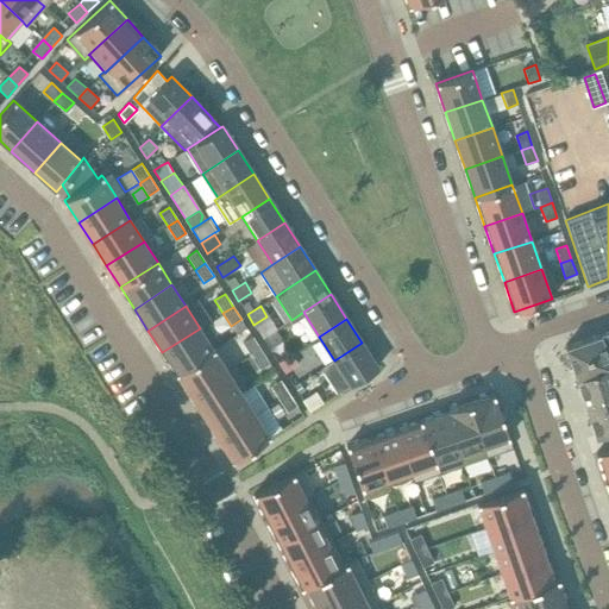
[(176,374),(214,350),(200,328),(162,352),(176,374)]
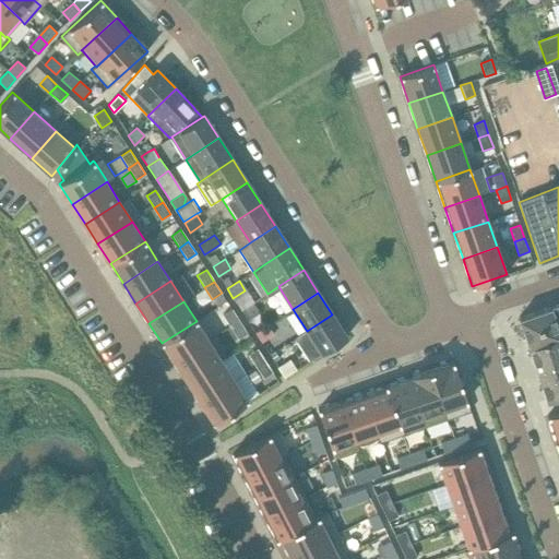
[(241,311),(247,320),(259,312),(253,302),(241,311)]
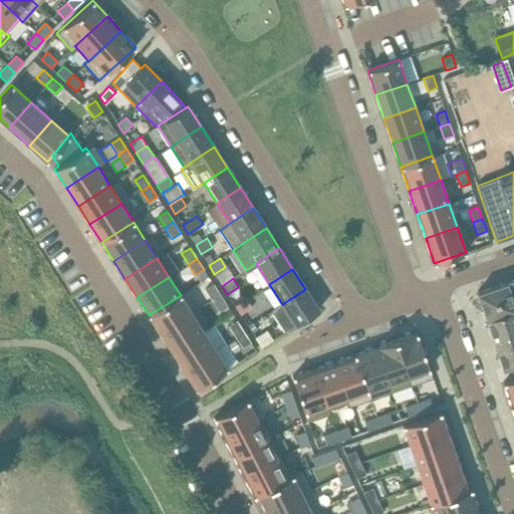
[(513,279),(505,282),(513,308),(513,279)]
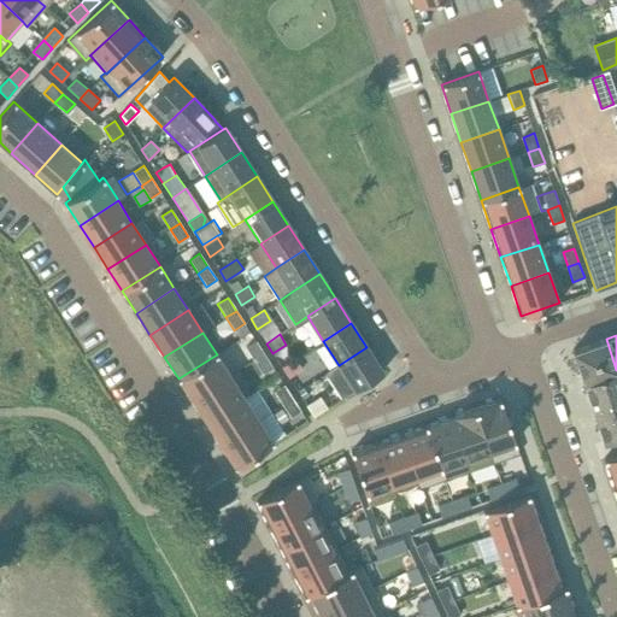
[(616,370),(606,339),(571,351),(583,383),(616,370)]
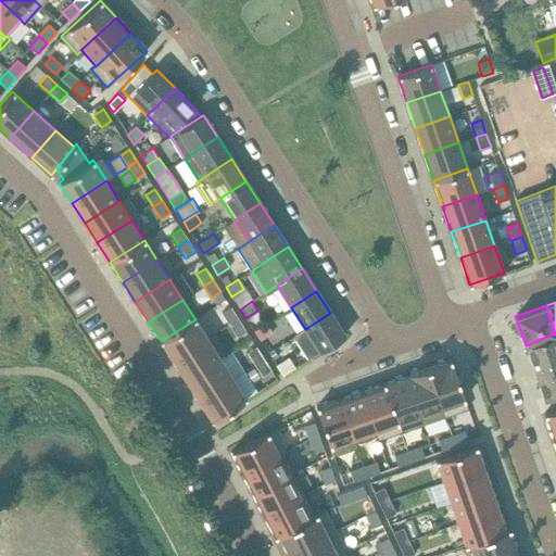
[(230,307),(222,313),(229,325),(238,319),(230,307)]
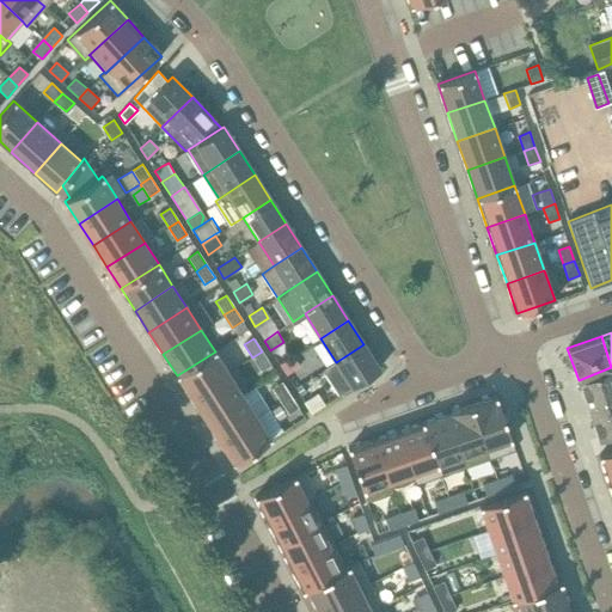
[(340,395),(380,368),(363,344),(336,362),(323,369),(340,395)]
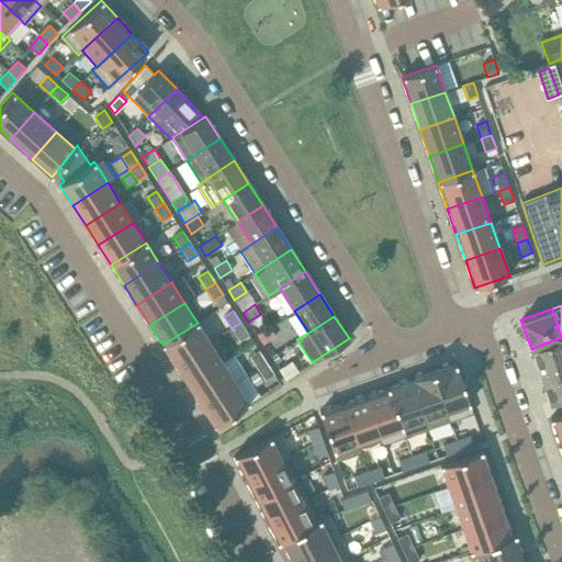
[(163,345),(175,364),(210,343),(198,323),(163,345)]
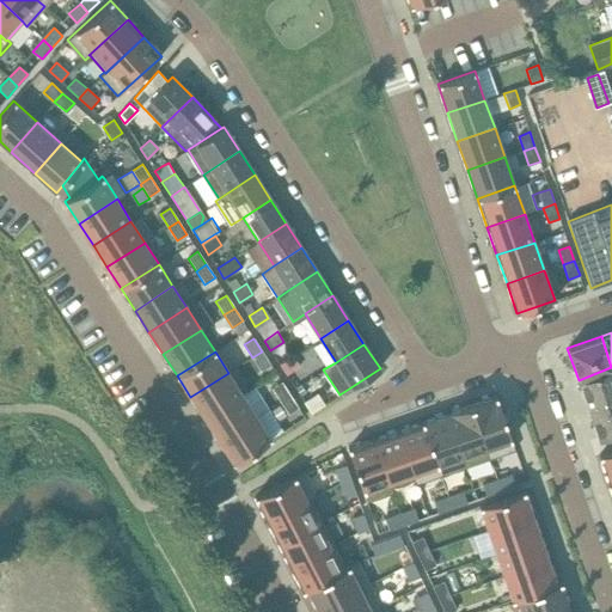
[(261,371),(270,365),(262,352),(252,357),(261,371)]
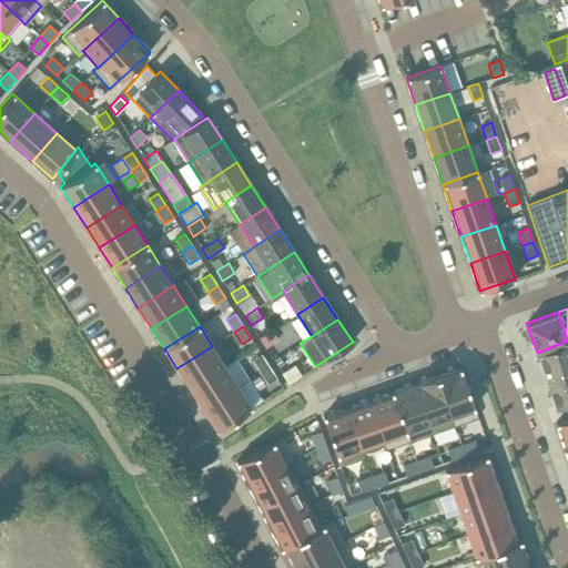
[(260,338),(265,348),(279,341),(272,331),(260,338)]
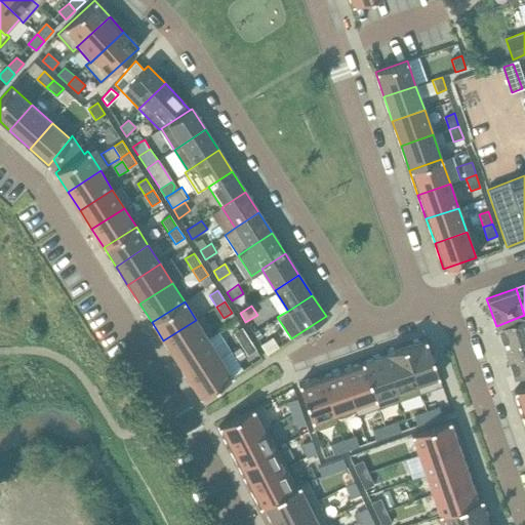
[(524,315),(496,326),(505,350),(524,342),(524,315)]
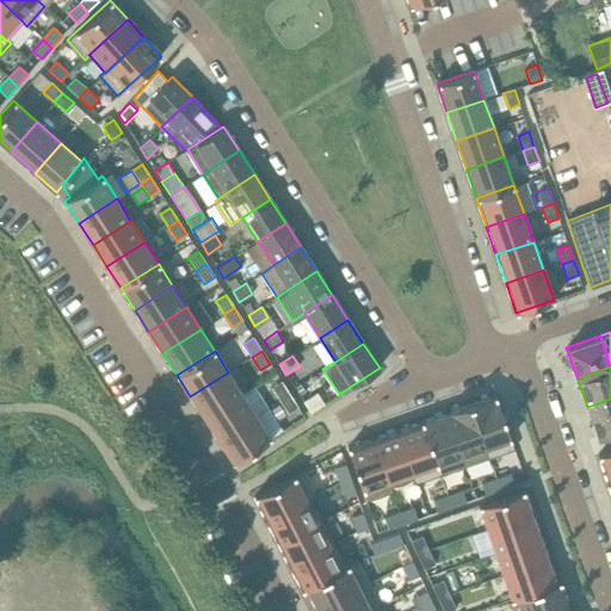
[(242,394),(228,372),(190,396),(204,418),(242,394)]
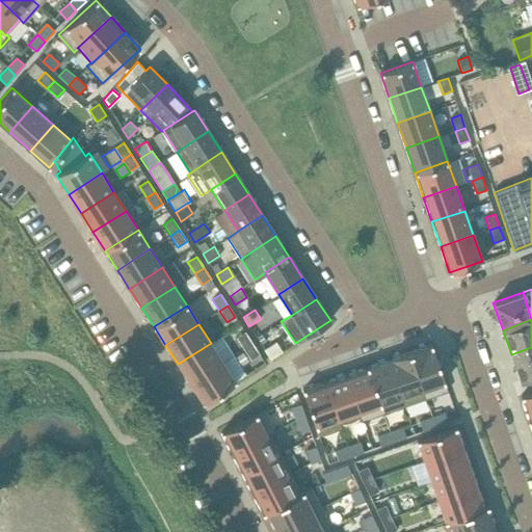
[(245,331),(236,338),(243,349),(251,343),(245,331)]
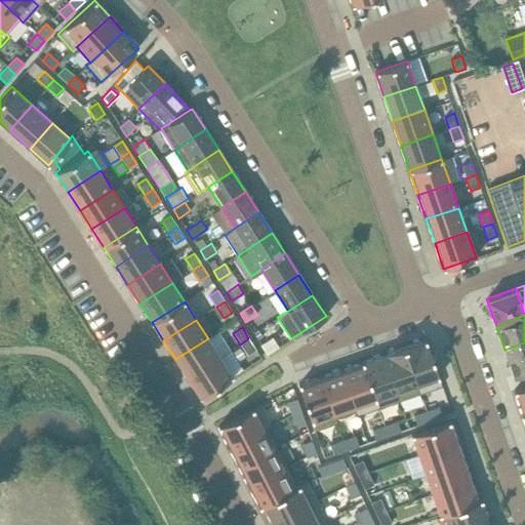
[(188,378),(220,357),(208,338),(175,359),(188,378)]
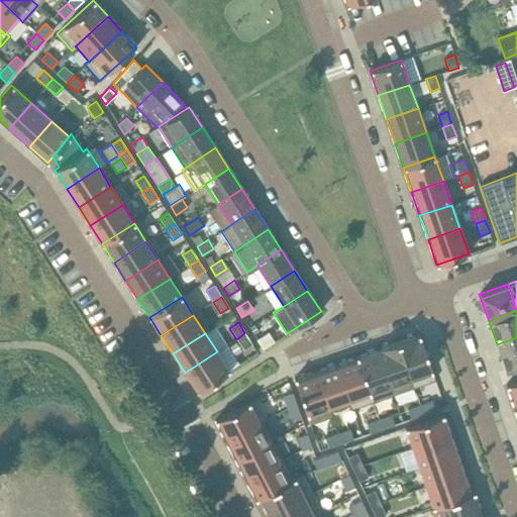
[(243,349),(251,344),(244,333),(236,339),(243,349)]
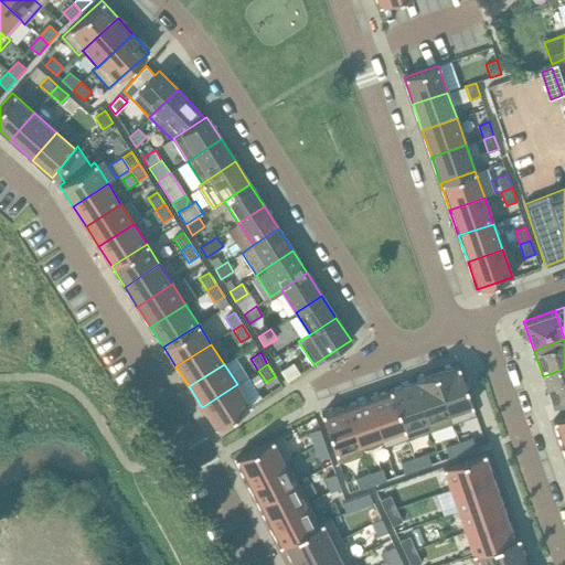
[(287,382),(299,373),(292,364),(280,372),(287,382)]
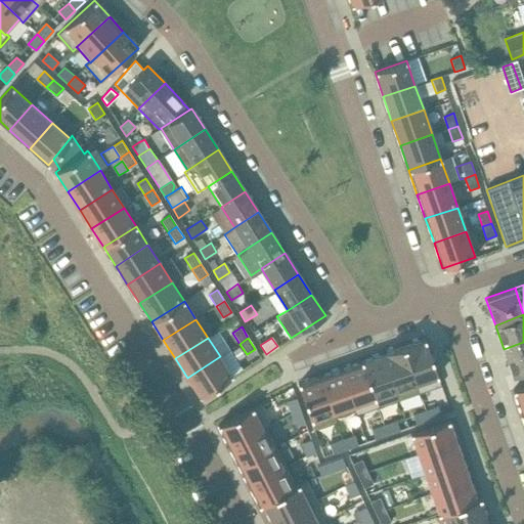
[(421,340),(403,346),(419,393),(441,385),(425,340),(421,341),(421,340)]
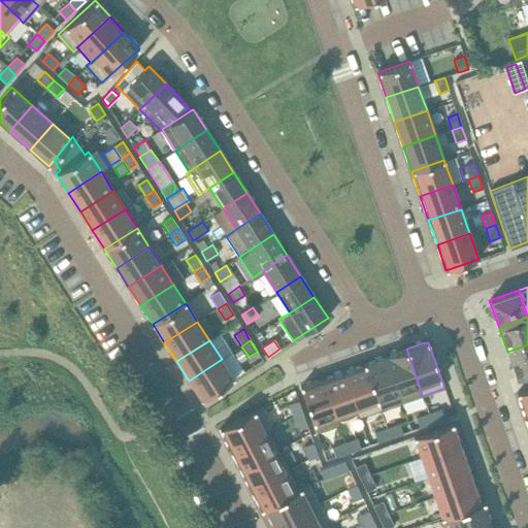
[(527,344),(507,352),(517,378),(527,373),(527,344)]
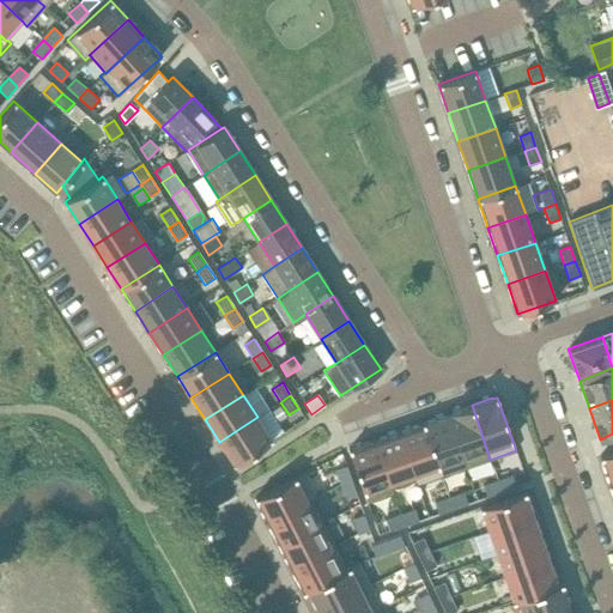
[(450,413),(448,414),(466,468),(490,460),(472,405),(450,412),(450,413)]
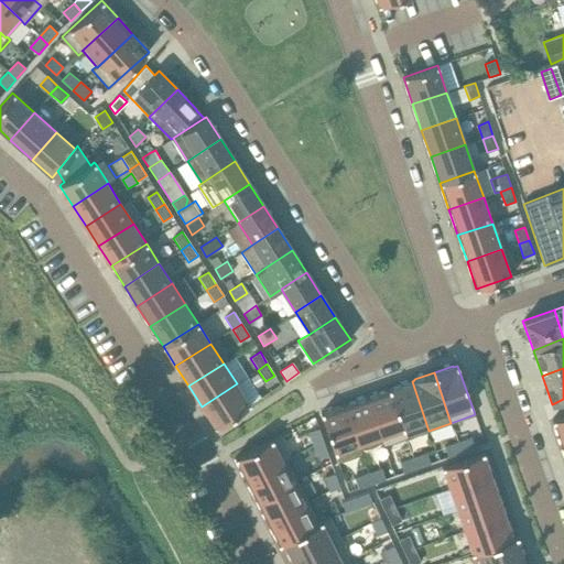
[(412,381),(389,389),(407,438),(429,431),(412,381)]
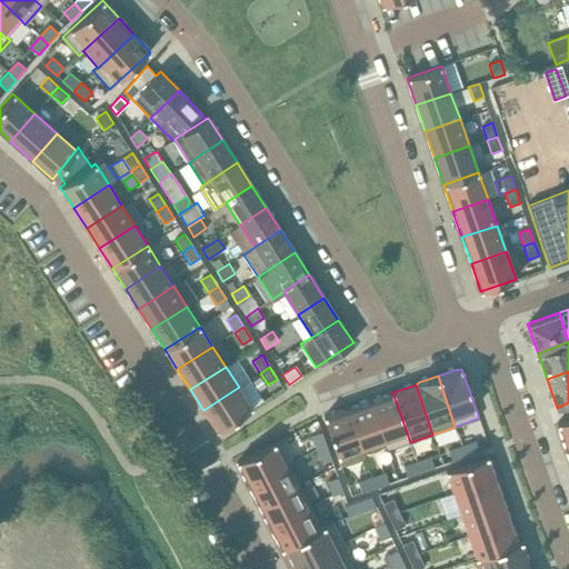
[(252,408),(239,387),(203,410),(216,429),(217,431),(252,408)]
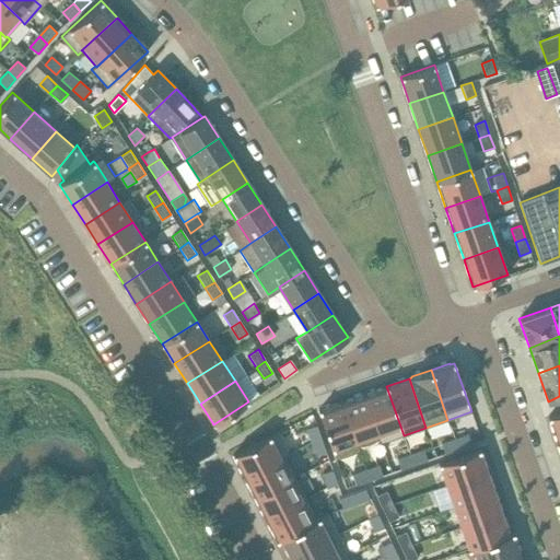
[(385,387),(364,394),(380,438),(378,439),(380,443),(404,435),(386,386),(385,387)]
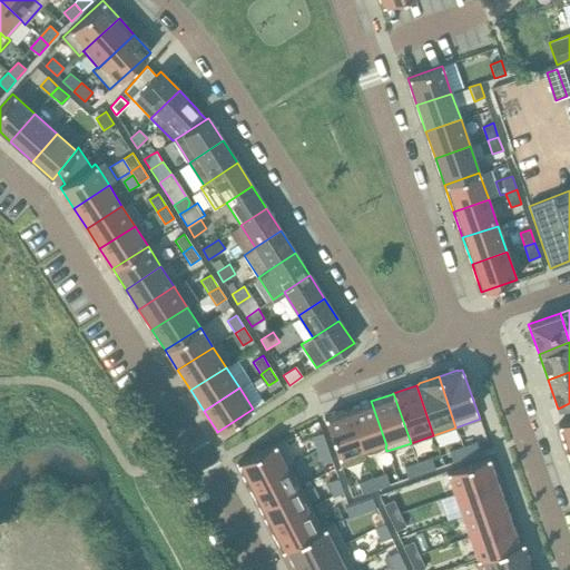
[(371,401),(347,409),(363,454),(364,453),(385,446),(386,445),(371,401)]
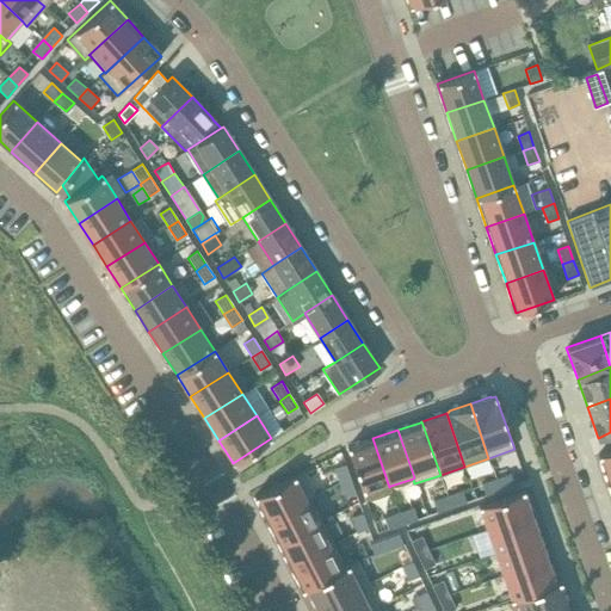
[(372,438),(347,448),(366,501),(393,492),(390,486),(389,487),(372,438)]
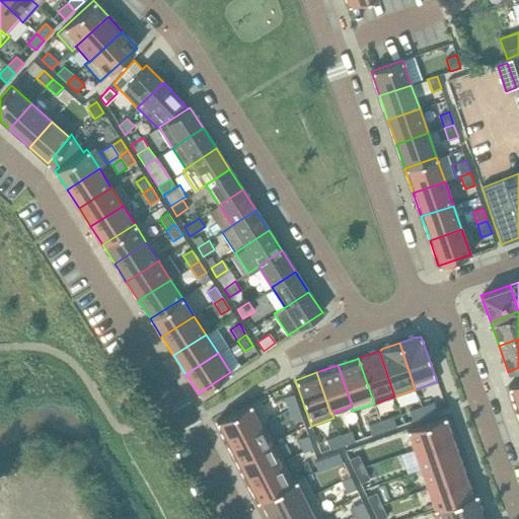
[(518,382),(508,386),(516,411),(518,409),(518,382)]
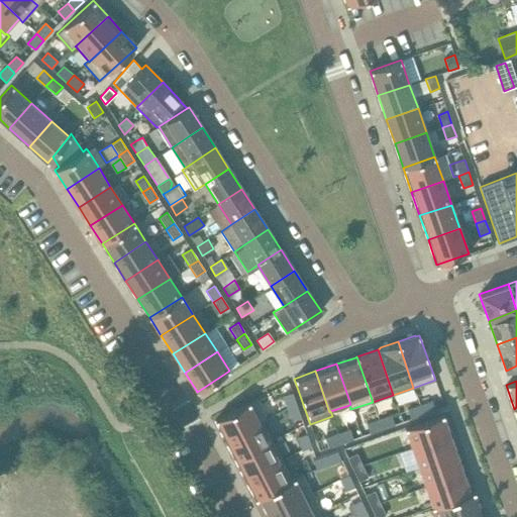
[(292,393),(283,396),(287,408),(296,405),(292,393)]
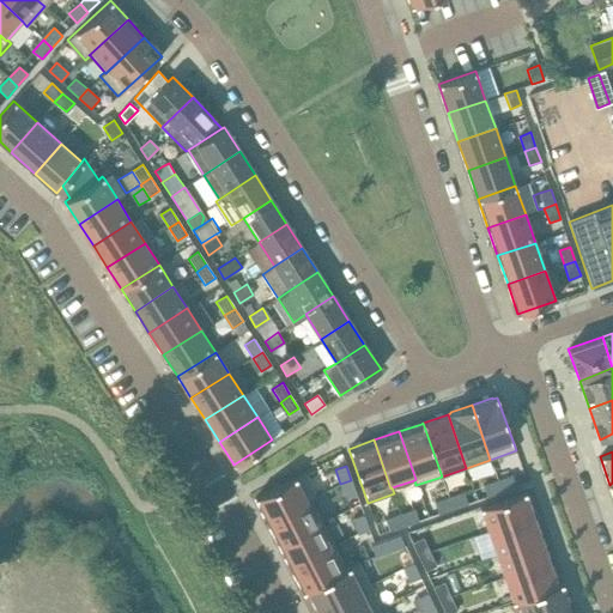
[(272,489),(254,497),(267,522),(313,499),(317,497),(304,472),(278,486),(272,489)]
